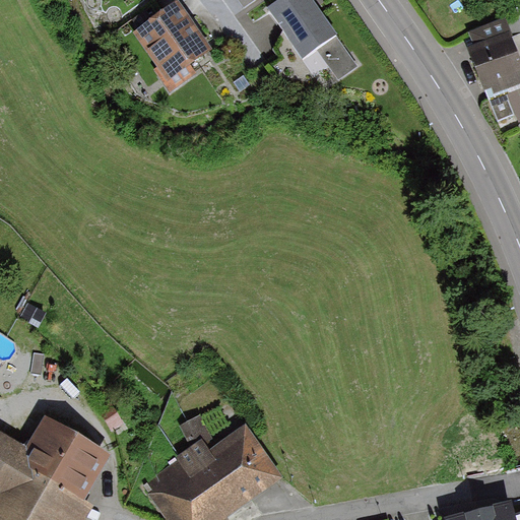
[(170,90),(197,71),(192,64),(213,49),(180,0),(134,33),(158,67),(155,69),(170,90)]
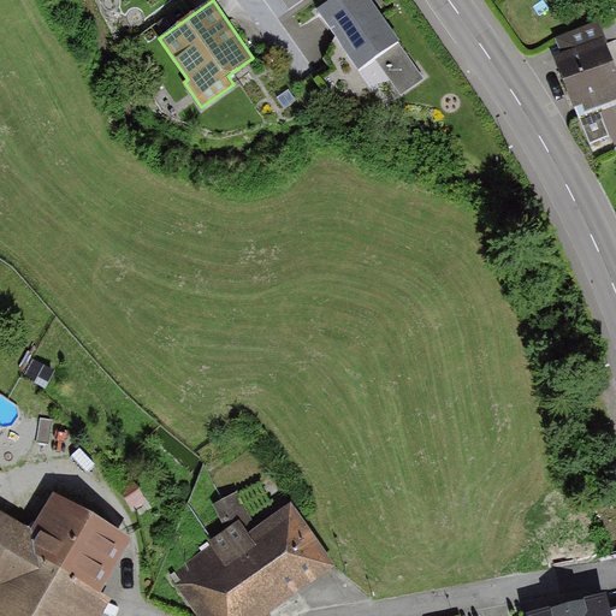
[(426,78),(371,0),(332,0),(317,12),(357,71),(374,59),(401,95),(426,78)]
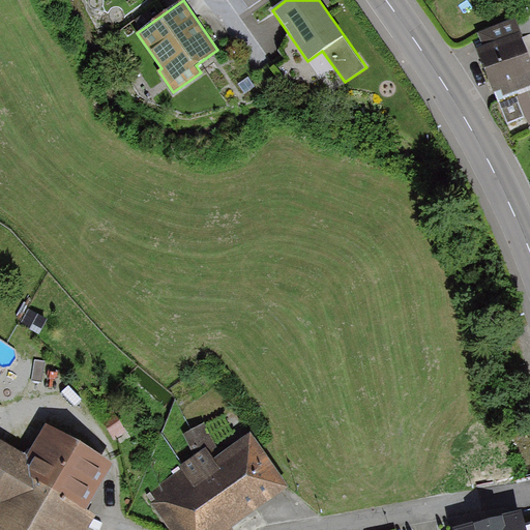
[(477,48),(507,122),(524,116),(527,126),(529,124),(529,58),(522,38),(514,20),(479,33),(483,46),(477,48)]
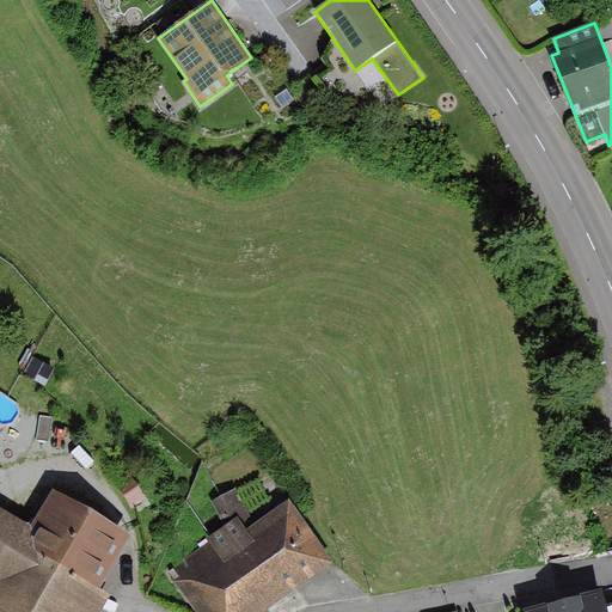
[(0,611),(98,611),(110,593),(101,587),(132,533),(51,485),(30,521),(0,502),(0,611)]
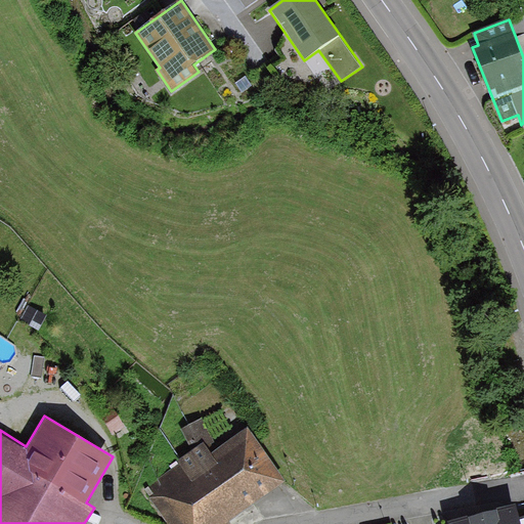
[(225,523),(285,481),(247,428),(211,453),(207,446),(215,441),(202,419),(182,430),(193,449),(177,460),(180,464),(158,479),(162,484),(151,495),(170,523),(225,523)]
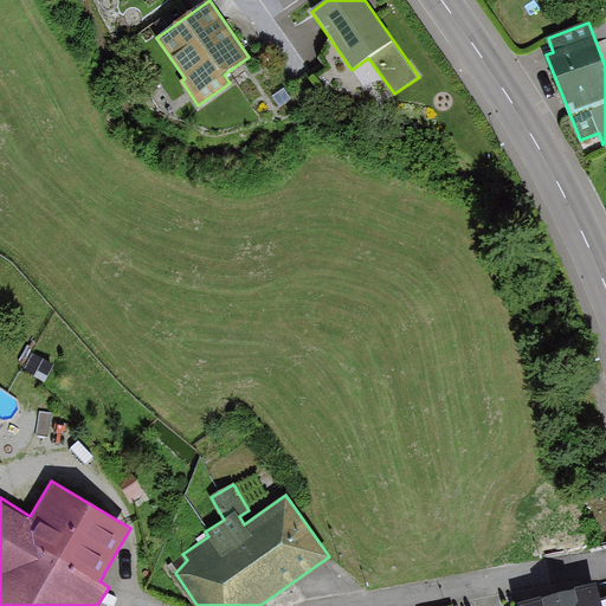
[(599,605),(594,584),(520,603),(520,605),(599,605)]
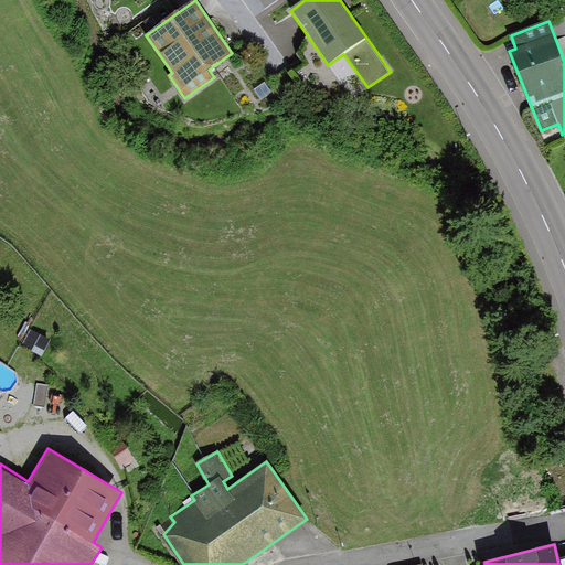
All buildings are outlined.
